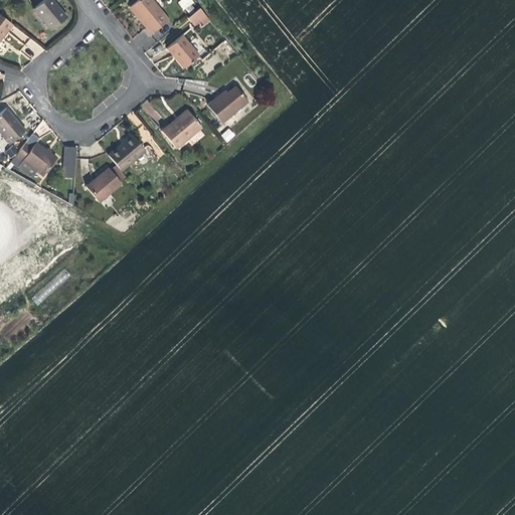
[(51,0),(41,0),(31,8),(47,27),(63,14),(55,4),(51,0)]
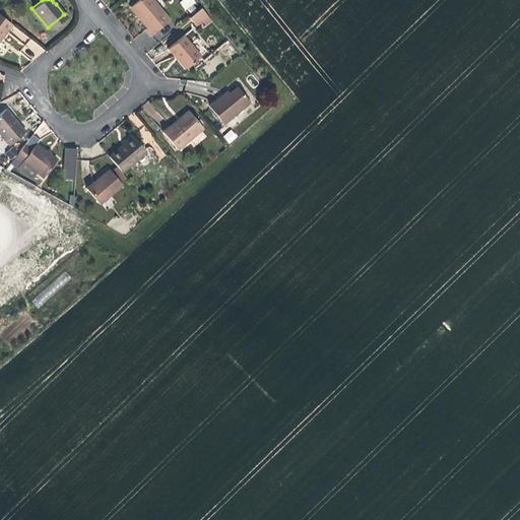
[(150,0),(140,0),(132,7),(140,15),(137,19),(142,24),(140,26),(148,35),(167,18),(150,0)]
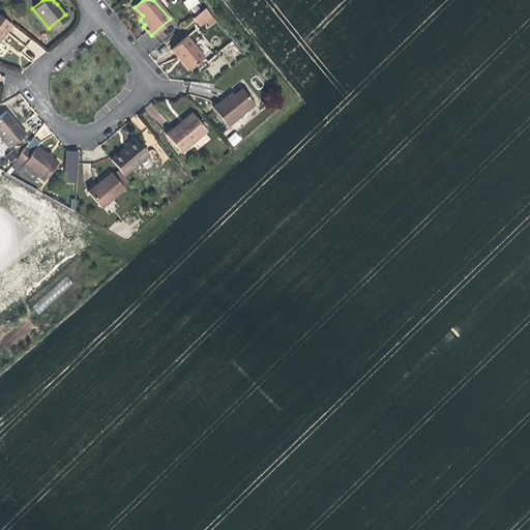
[(198,0),(185,0),(183,2),(190,12),(202,4),(198,0)]
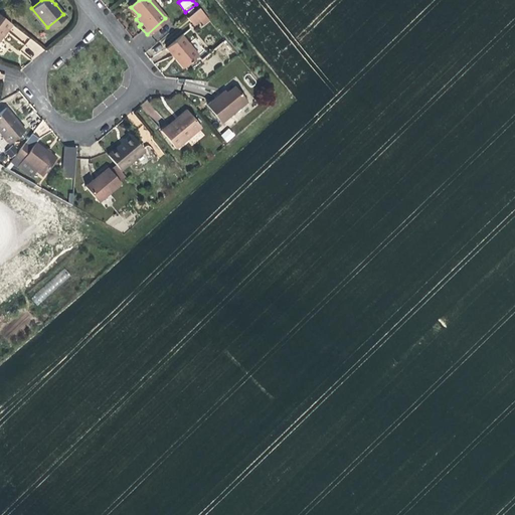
[(196,6),(184,16),(191,24),(198,18),(203,14),(196,6)]
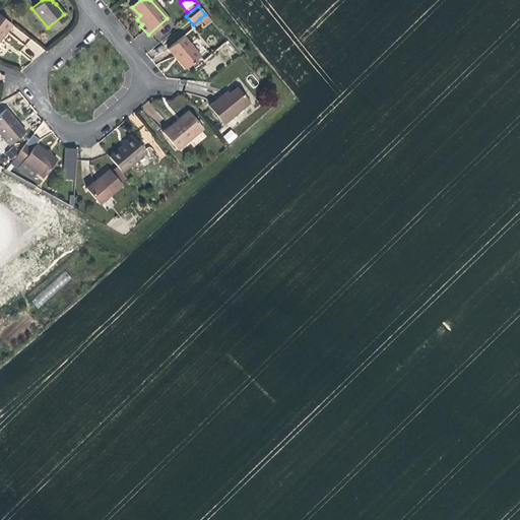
[(132,7),(129,10),(133,15),(137,19),(140,15),(132,7)]
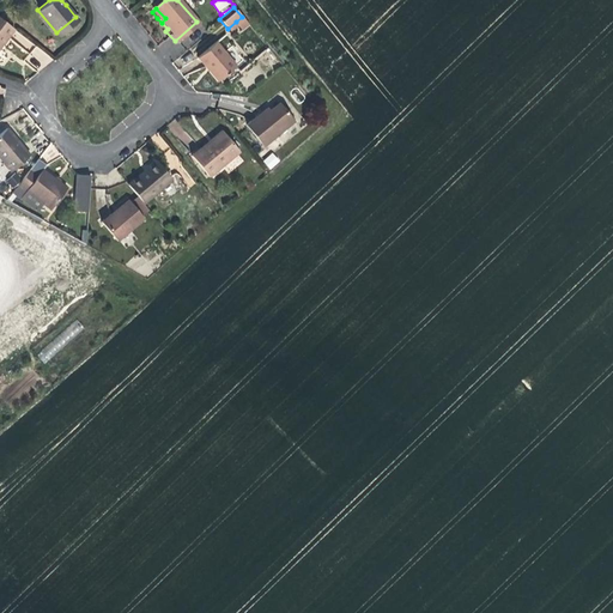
[(0,17),(0,42),(12,28),(0,17)]
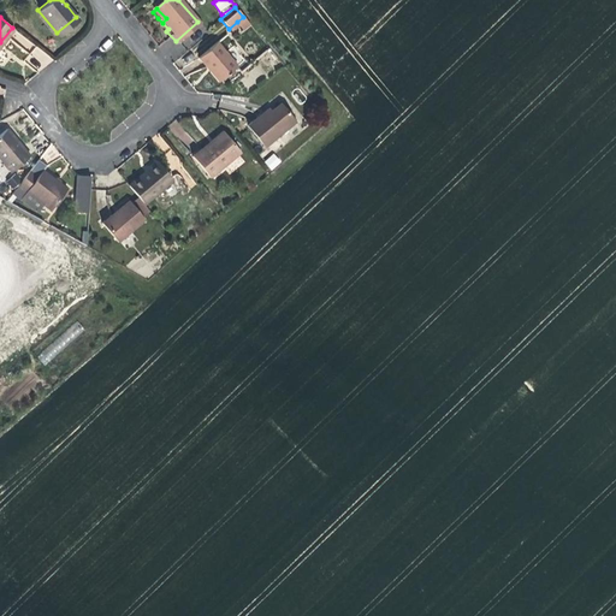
[(243,17),(237,22),(241,27),(247,22),(243,17)]
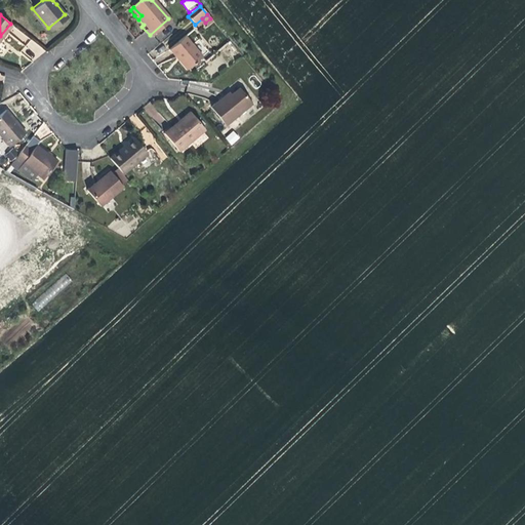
[(182,35),(166,47),(172,55),(175,53),(186,66),(197,55),(182,35)]
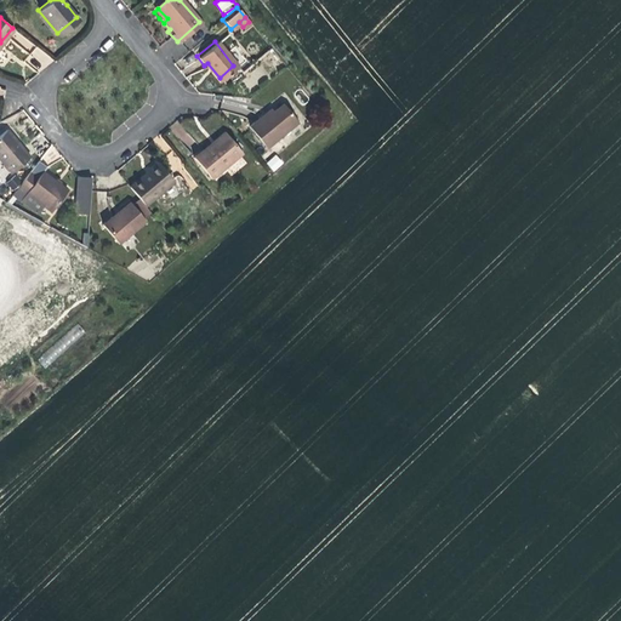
[(39,73),(52,61),(39,46),(26,58),(39,73)]
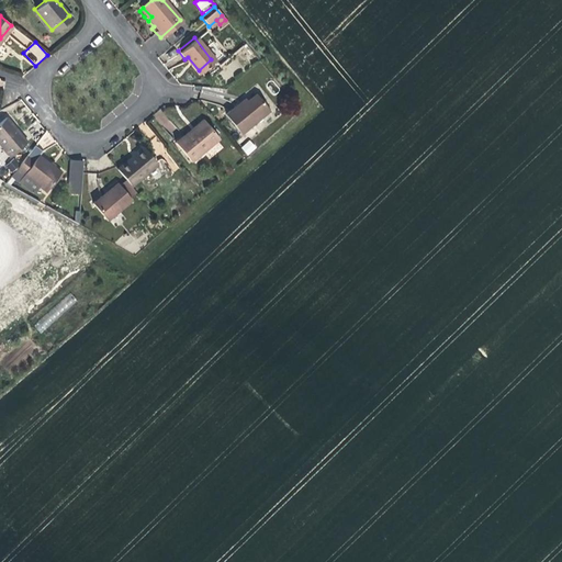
[(188,57),(184,59),(190,65),(195,72),(199,70),(188,57)]
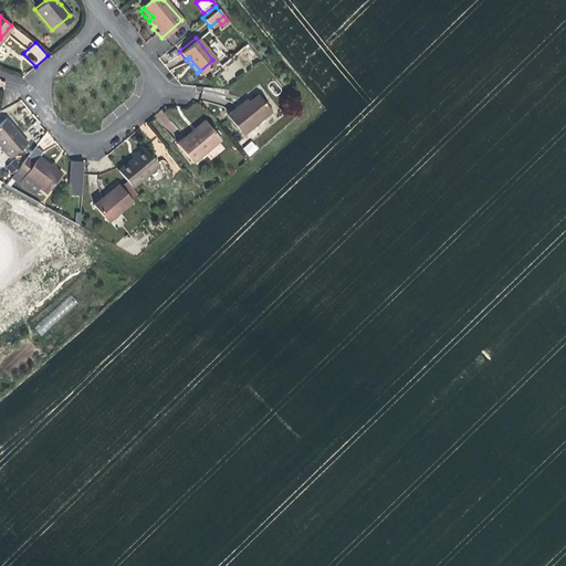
[(203,90),(201,98),(218,102),(219,93),(203,90)]
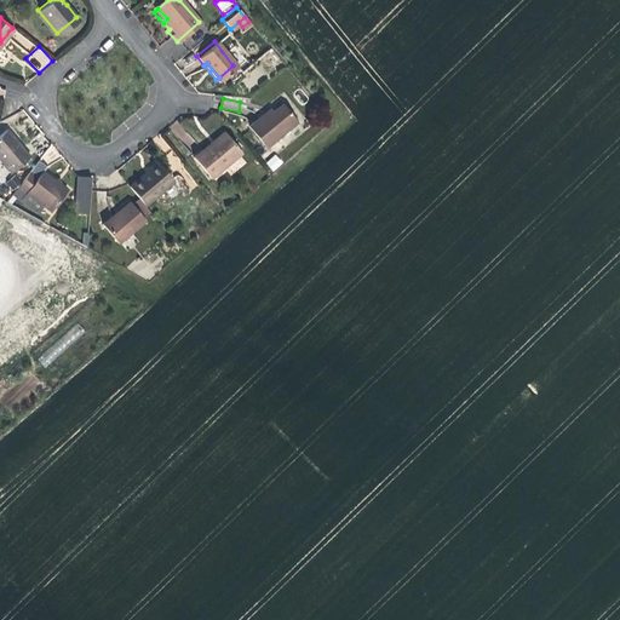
[(263,114),(247,127),(264,149),(297,122),(283,105),(267,118),(263,114)]
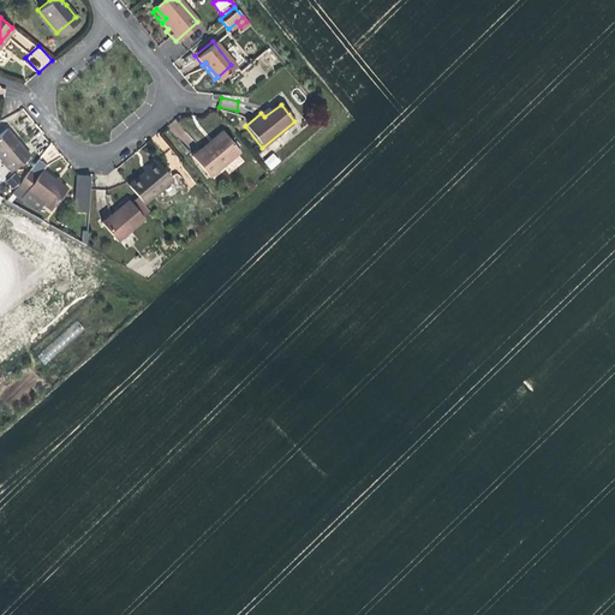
[(1,126),(0,127),(0,161),(6,169),(24,154),(10,137),(1,126)]
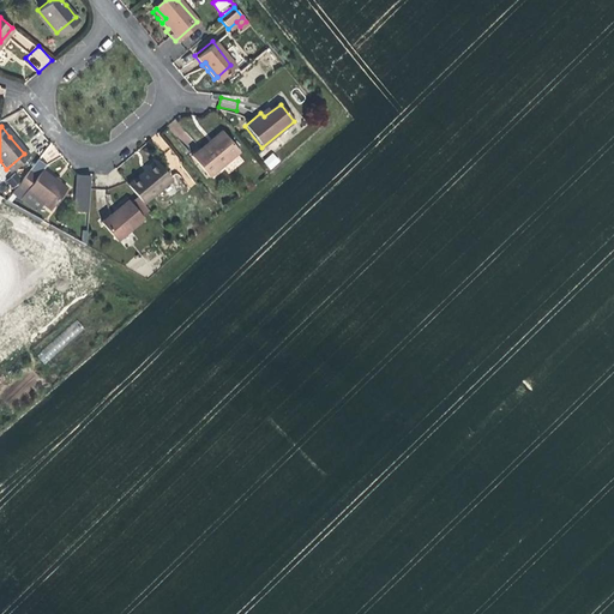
[(205,142),(200,145),(203,148),(221,132),(218,130),(205,142)]
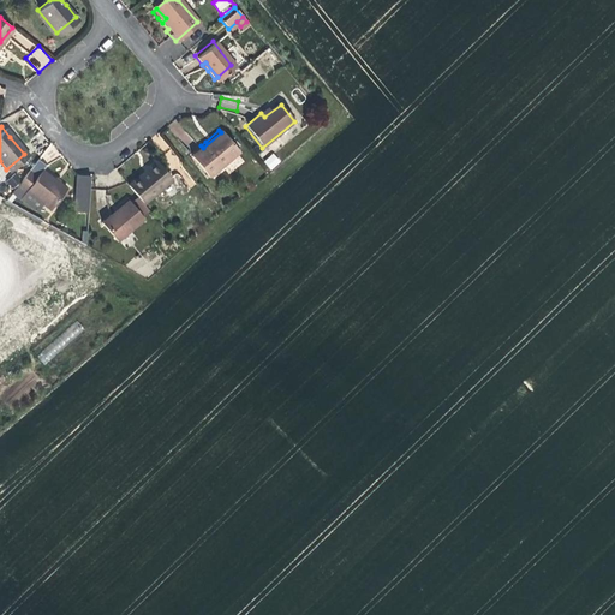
[(201,145),(190,156),(208,175),(237,150),(221,132),(203,148),(201,145)]
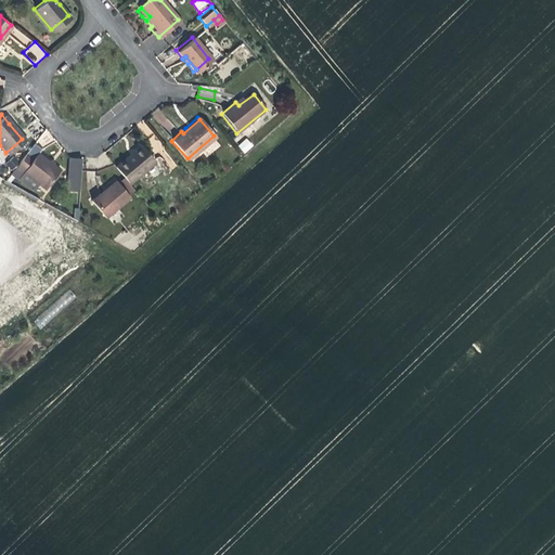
[(147,137),(152,132),(142,121),(138,126),(147,137)]
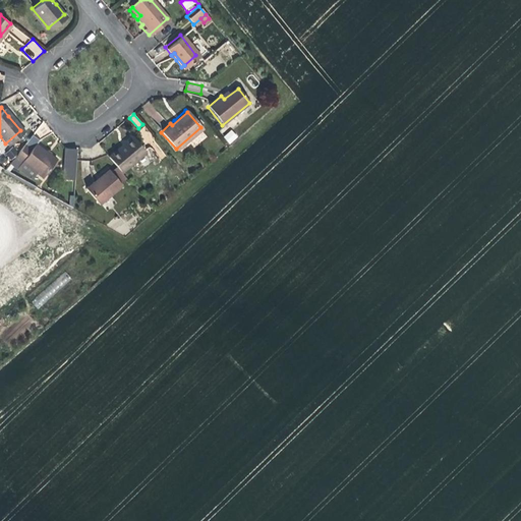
[(34,131),(41,138),(50,129),(44,122),(34,131)]
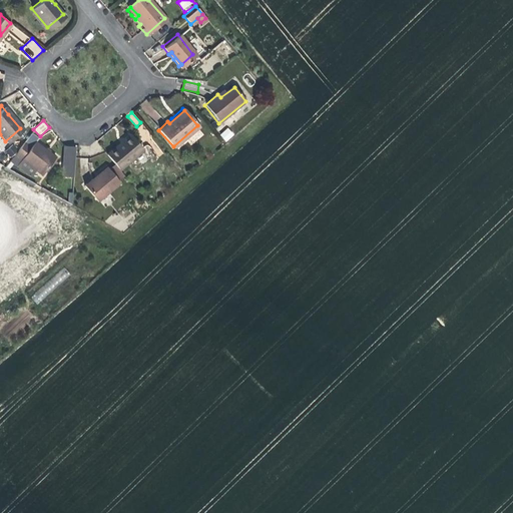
[(227,127),(219,134),(226,142),(234,134),(227,127)]
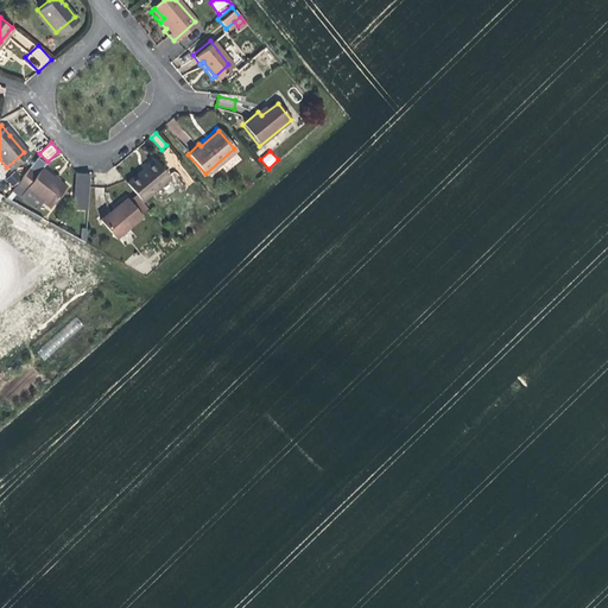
[(37,156),(16,181),(48,208),(64,187),(48,172),(43,170),(48,164),(37,156)]
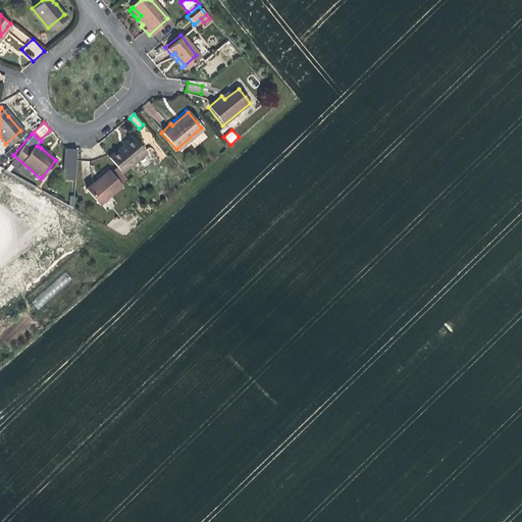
[(124,139),(119,142),(121,145),(132,137),(129,134),(124,139)]
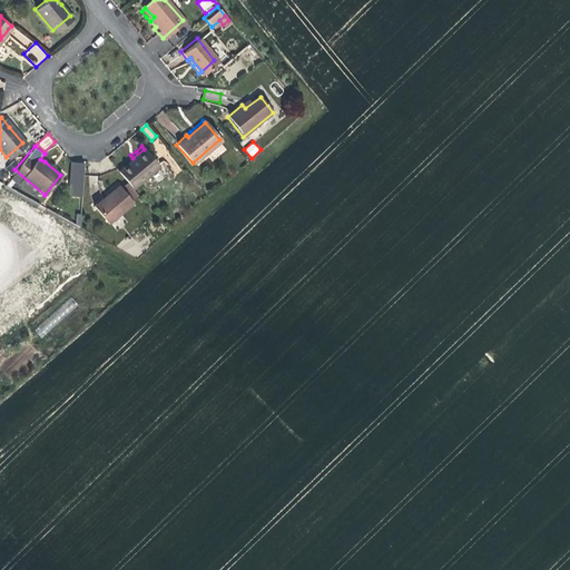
[(130,155),(116,168),(130,187),(157,165),(144,149),(133,158),(130,155)]
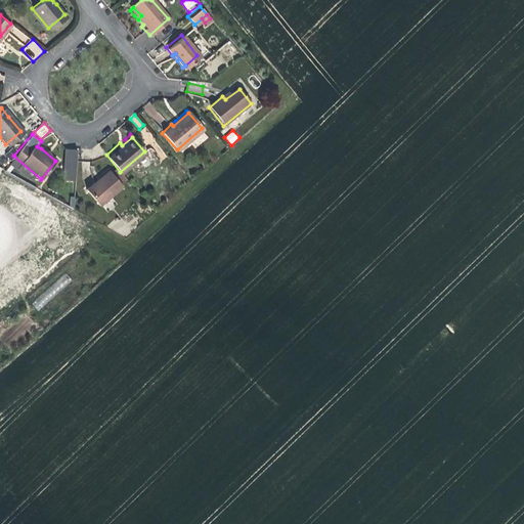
[(64,147),(63,169),(75,170),(76,153),(77,148),(64,147)]
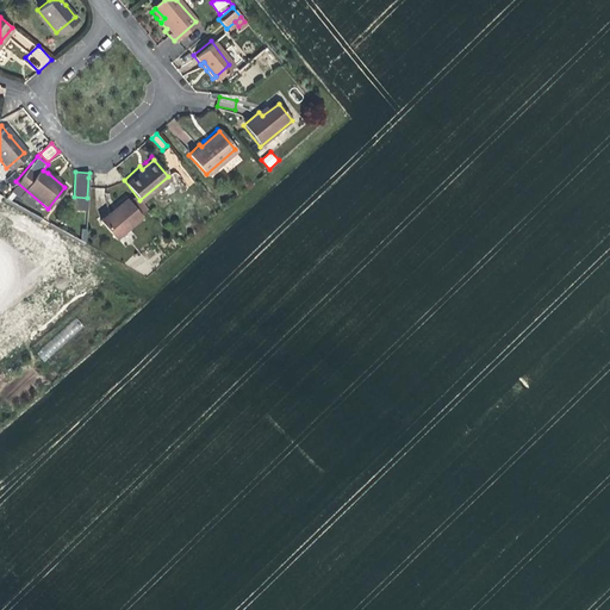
[(116,209),(101,221),(116,238),(142,216),(128,198),(116,209)]
